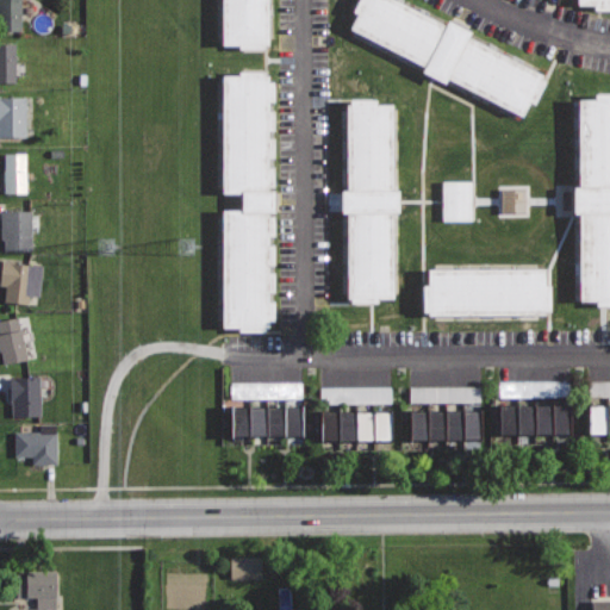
[(22,0),(0,0),(0,30),(22,30),(22,0)]
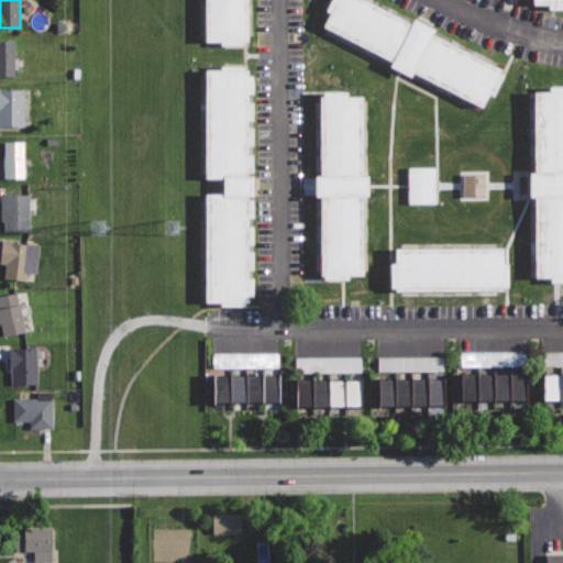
[(207,0),(207,42),(249,42),(249,0),(207,0)]
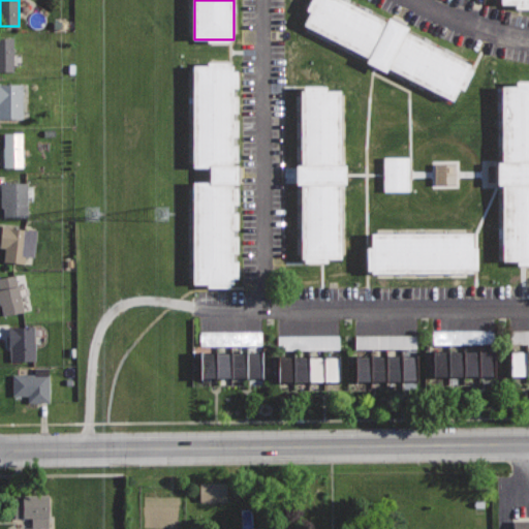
[(309,0),(299,22),(367,55),(384,20),(343,0),(309,0)]
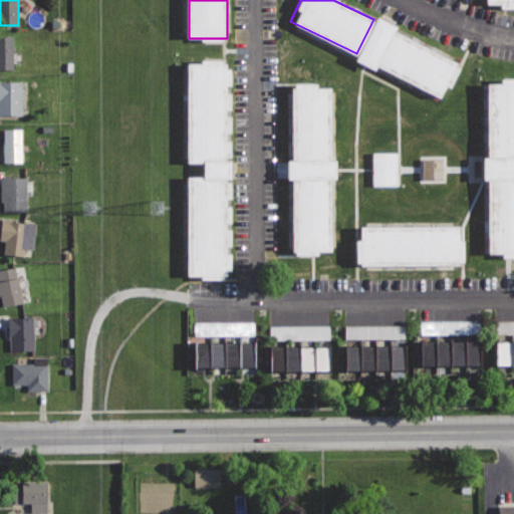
[(513,0),(482,0),(482,4),(496,4),(496,8),(513,7),(513,0)]
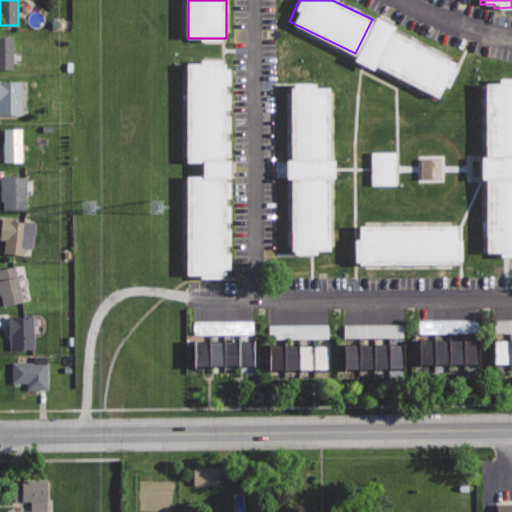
[(378,67),(444,100),(460,65),(394,33),(378,67)]
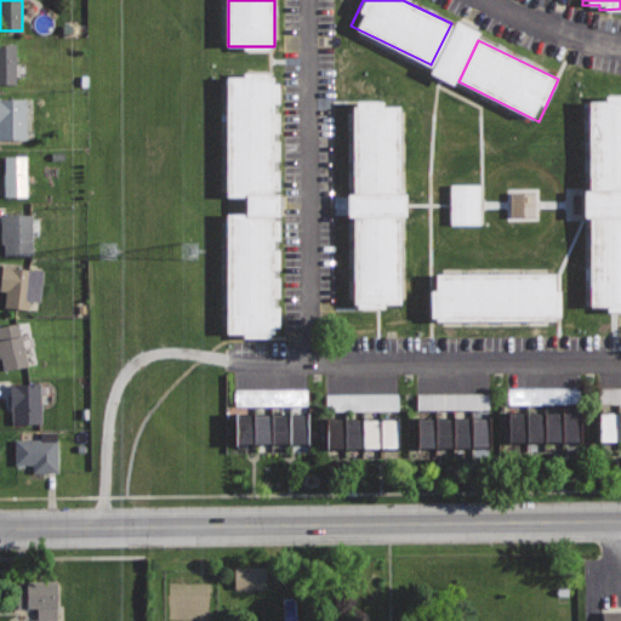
[(16,43),(0,43),(0,81),(16,81),(16,43)]
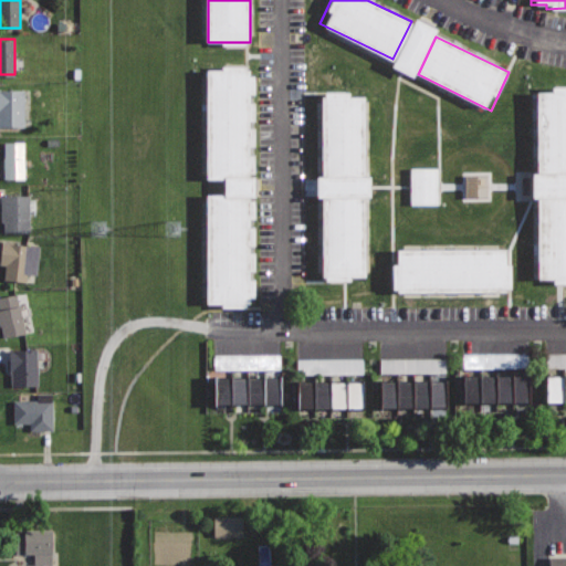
[(208,69),(207,175),(248,176),(250,69),(208,69)]
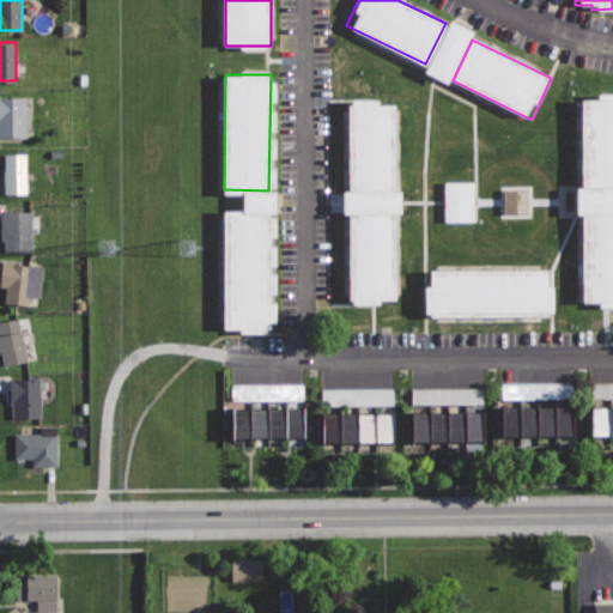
[(26,97),(0,97),(0,120),(4,120),(4,135),(26,135),(26,97)]
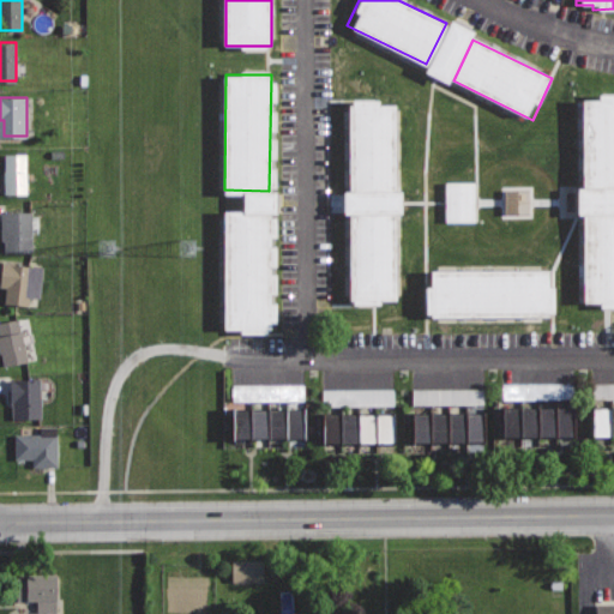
[(613,98),(581,98),(581,186),(613,186),(613,98)]
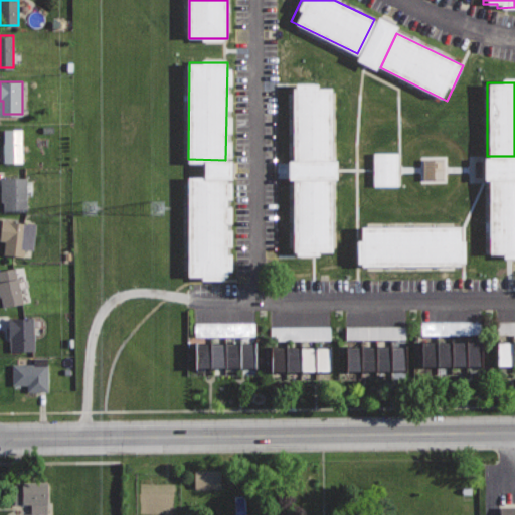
[(293,87),(293,160),(331,160),(331,87),(293,87)]
